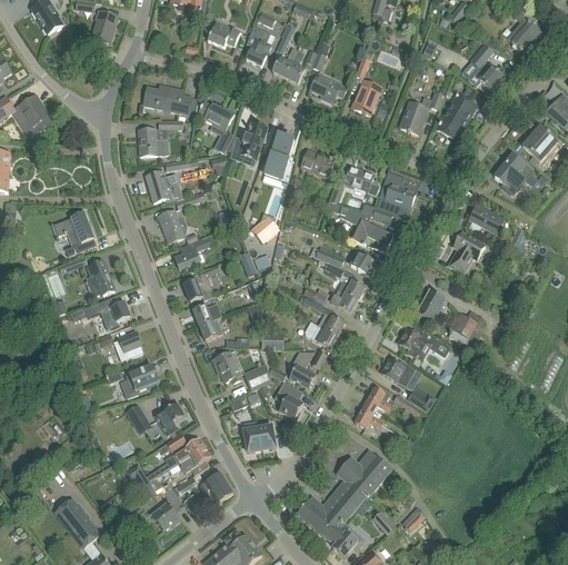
[(47,32),(57,27),(62,22),(47,0),(42,0),(31,7),(47,32)]
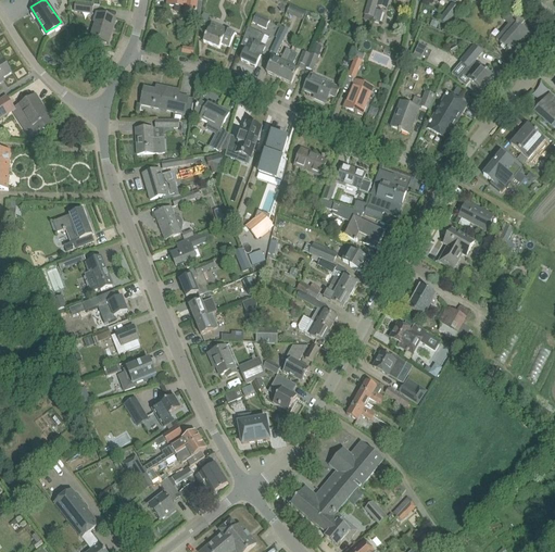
[(92,1),(84,0),(75,0),(74,8),(91,10),(92,1)]
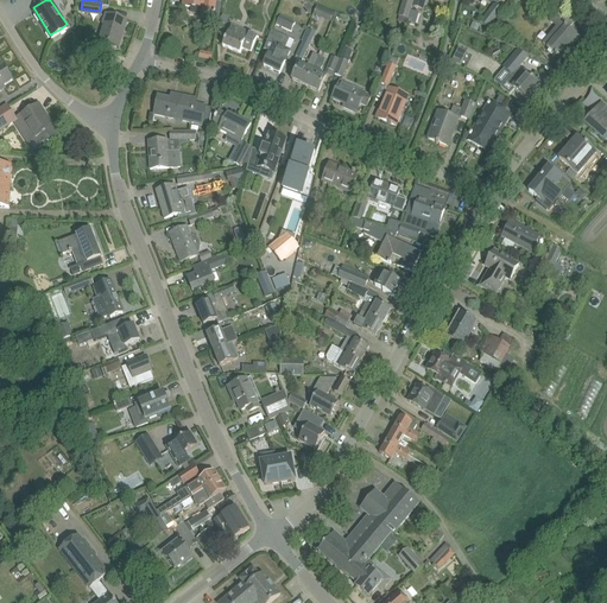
[(184,1),(184,2),(202,4),(201,13),(213,14),(213,10),(214,10),(214,7),(215,0),(189,0),(189,2),(184,1)]
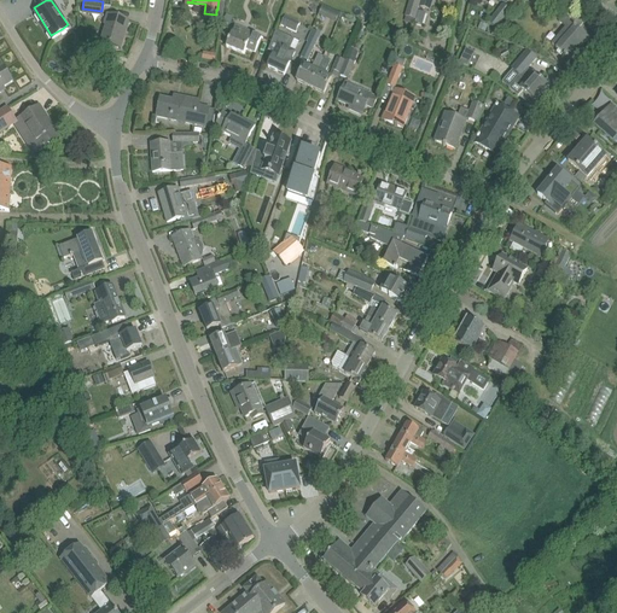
[(366,18),(374,0),(364,0),(358,15),(366,18)]
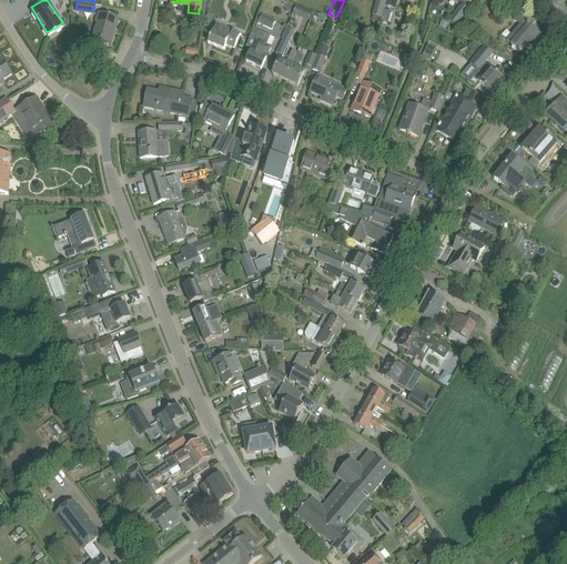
[(377,18),(380,12),(381,13),(384,0),(375,0),(373,11),(372,11),(371,16),(377,18)]
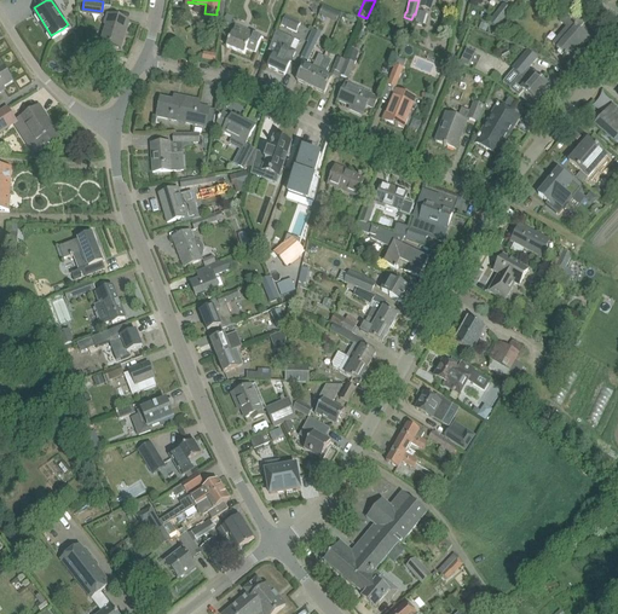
[(490,18),(497,23),(509,6),(503,0),(490,18)]
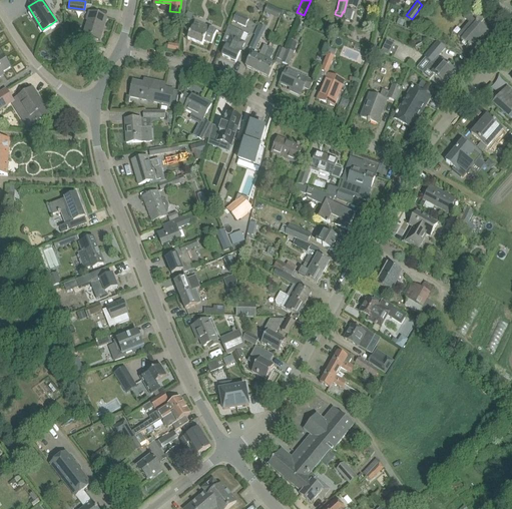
[(268,1),(265,8),(273,11),(276,5),(268,1)]
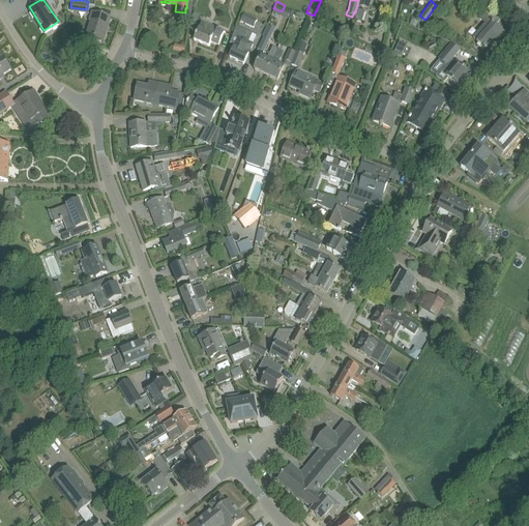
[(488,48),(494,40),(504,29),(495,21),(499,16),(487,5),(480,12),(487,18),(472,33),(476,37),(476,38),(488,48)]
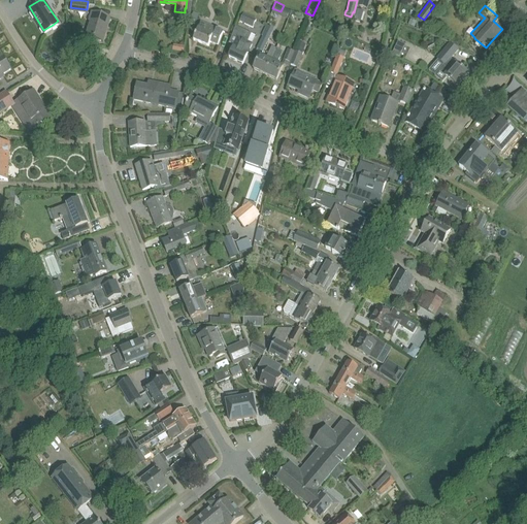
[(355,15),(361,17),(363,7),(357,6),(355,15)]
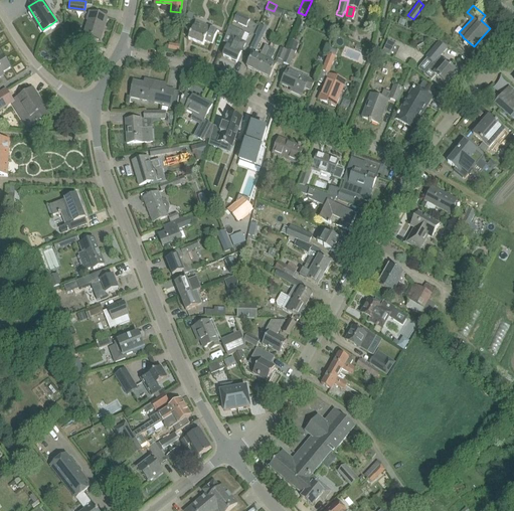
[(107,14),(97,11),(90,8),(87,16),(88,17),(83,31),(100,36),(107,14)]
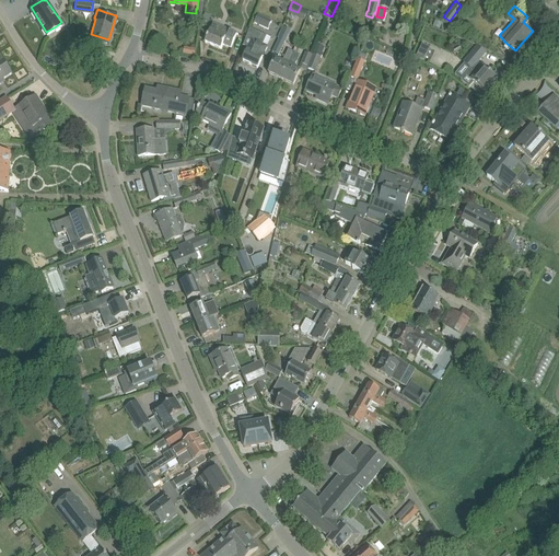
[(205,9),(201,16),(208,19),(211,12),(205,9)]
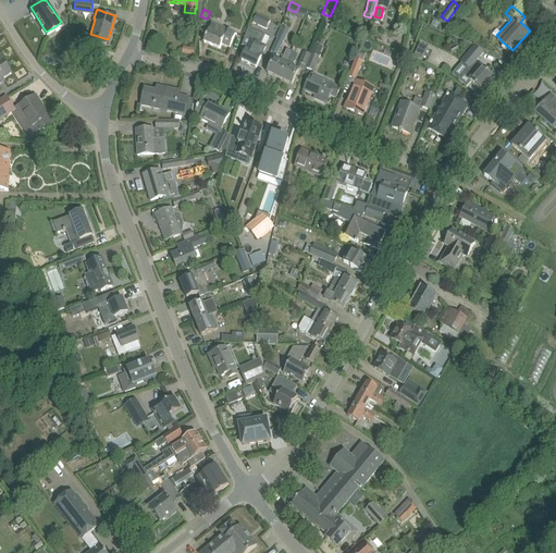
[(251,19),(266,25),(270,17),(256,10),(251,19)]
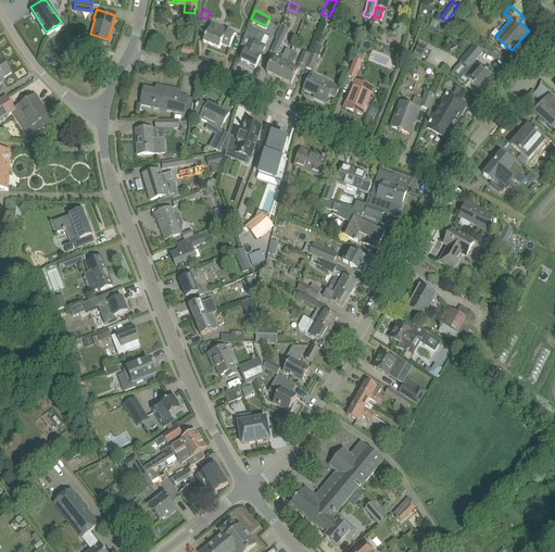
[(451,17),(446,23),(453,27),(457,22),(451,17)]
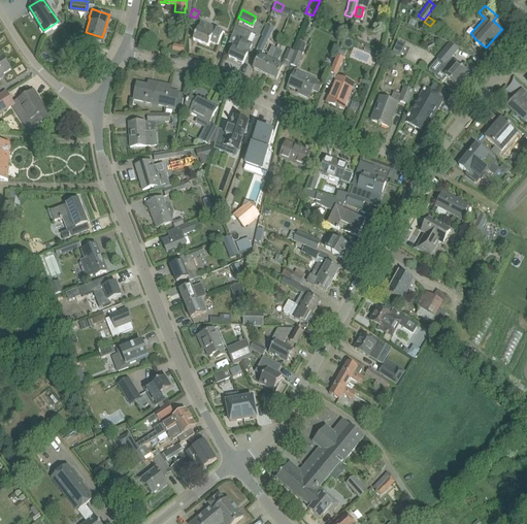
[(217,41),(221,32),(223,28),(200,19),(193,36),(207,42),(209,38),(217,41)]
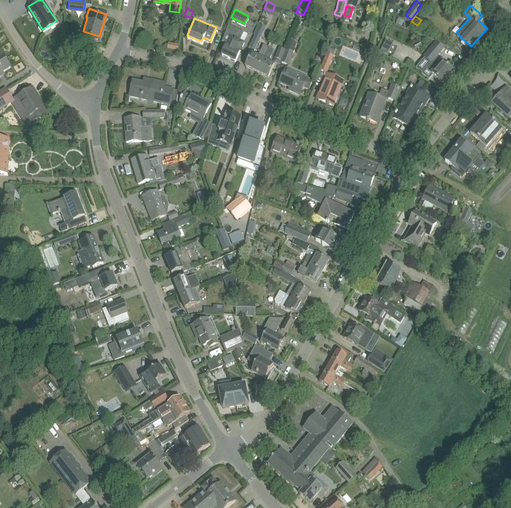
[(226,40),(221,52),(235,58),(244,39),(239,37),(243,29),(235,25),(228,22),(221,38),(226,40)]
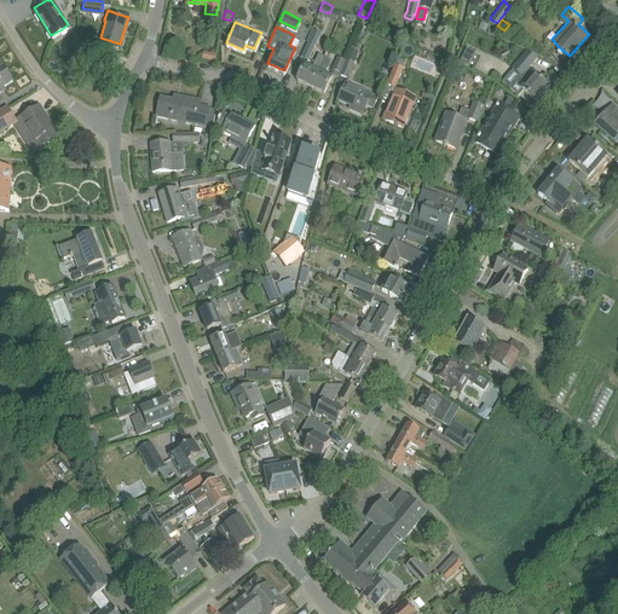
[(307,56),(313,41),(315,41),(318,32),(310,28),(306,38),(307,38),(300,52),(307,56)]
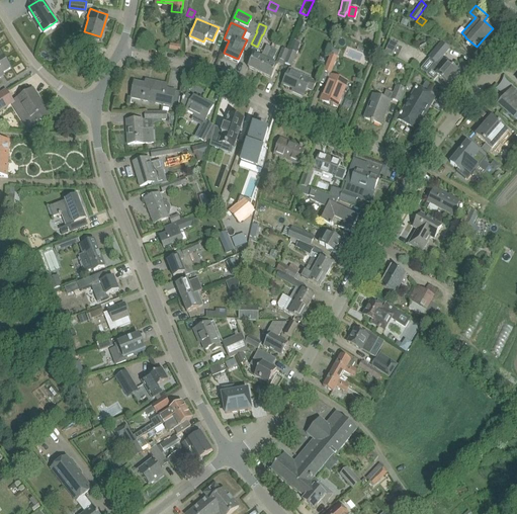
[(260,54),(254,51),(248,64),(259,70),(271,45),(270,45),(272,37),(269,45),(266,43),(260,54)]
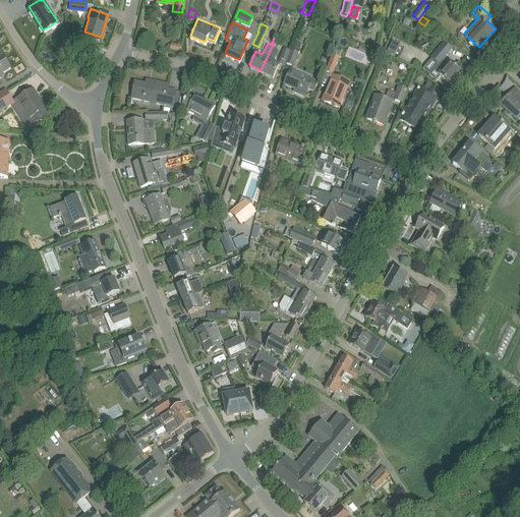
[(295,38),(291,48),(297,50),(300,41),(295,38)]
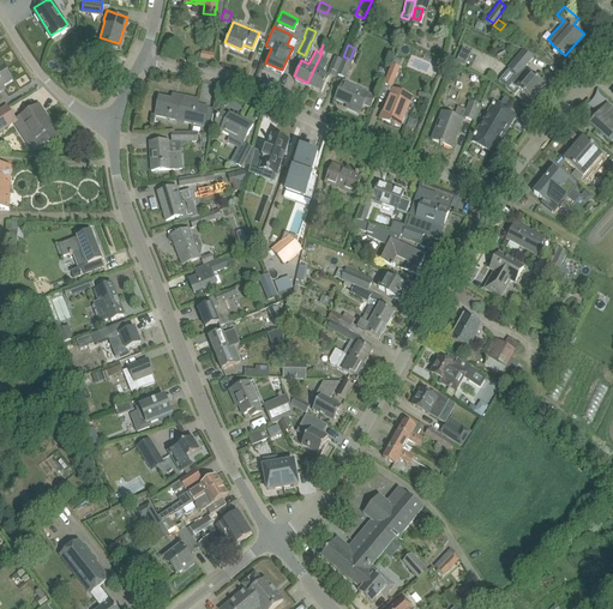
[(523,46),(520,52),(509,64),(516,71),(504,83),(514,91),(518,85),(530,96),(544,82),(523,64),(532,53),(523,46)]
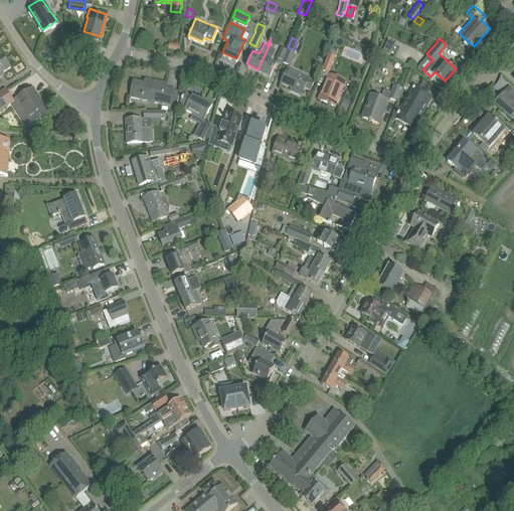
[(270,58),(275,47),(270,44),(258,69),(269,74),(276,61),(270,58)]
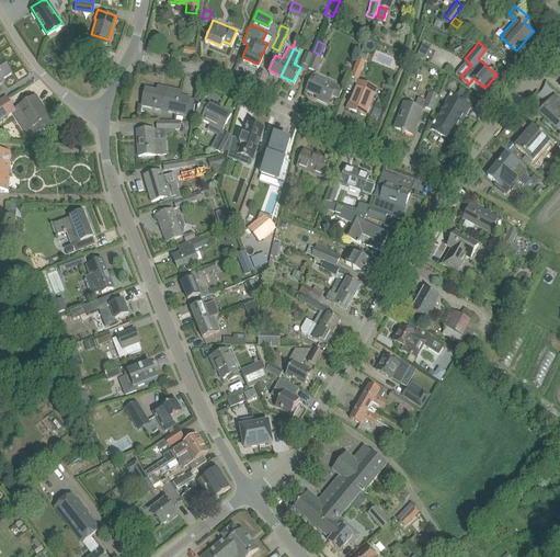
[(301,59),(307,63),(311,50),(306,48),(301,59)]
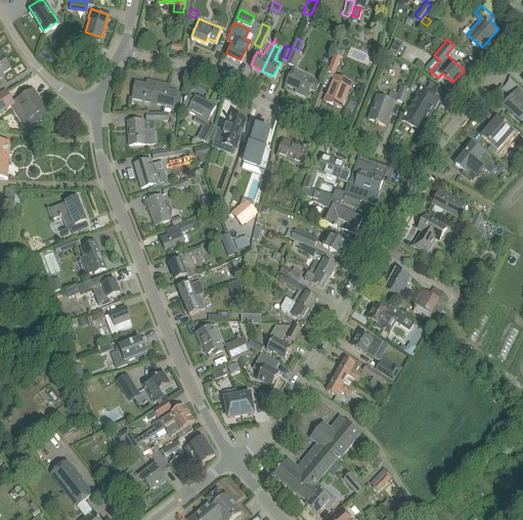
[(288,60),(294,63),(299,50),(293,48),(288,60)]
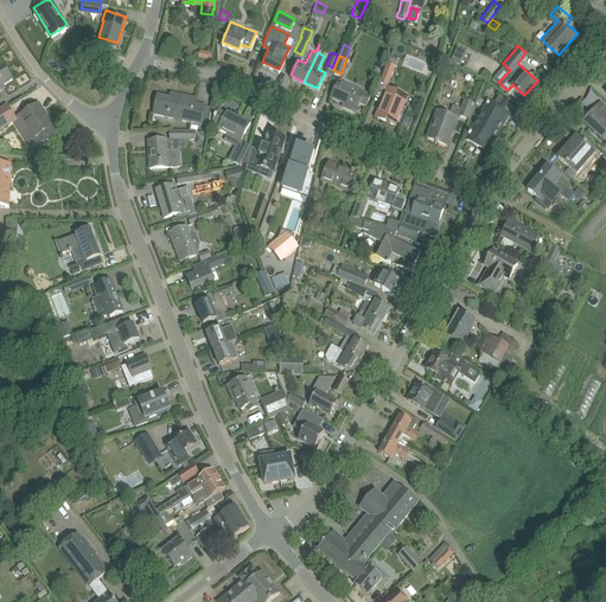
[(0,88),(0,82),(12,76),(0,57),(0,88)]
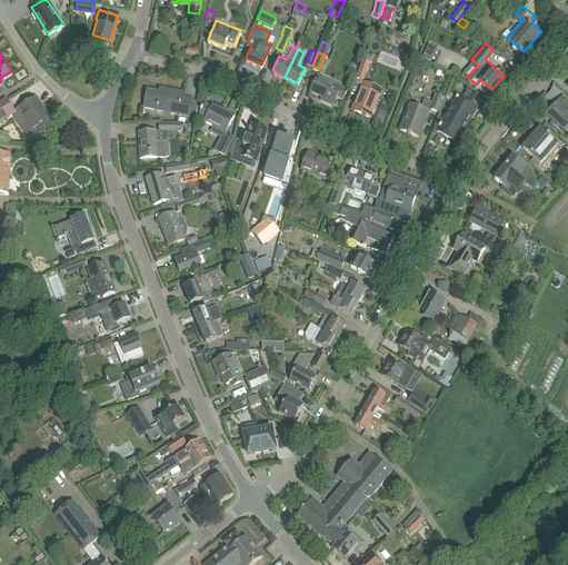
[(356,73),(362,76),(369,59),(362,57),(356,73)]
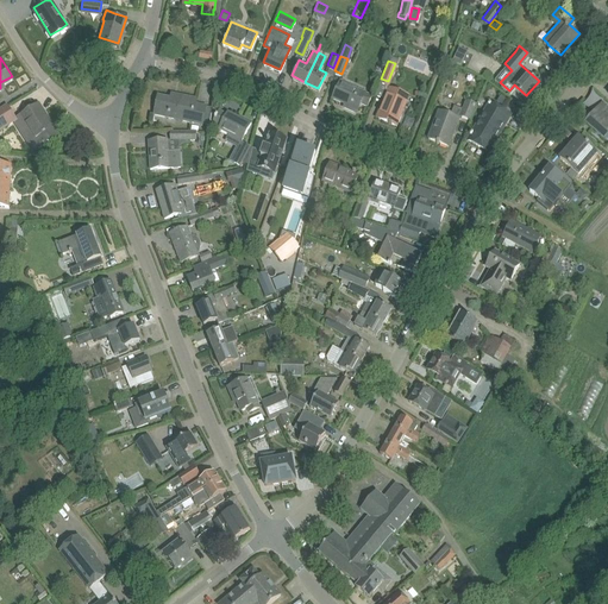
[(355,106),(357,107),(361,100),(367,104),(371,93),(339,77),(331,95),(344,101),(343,104),(353,108),(355,106)]
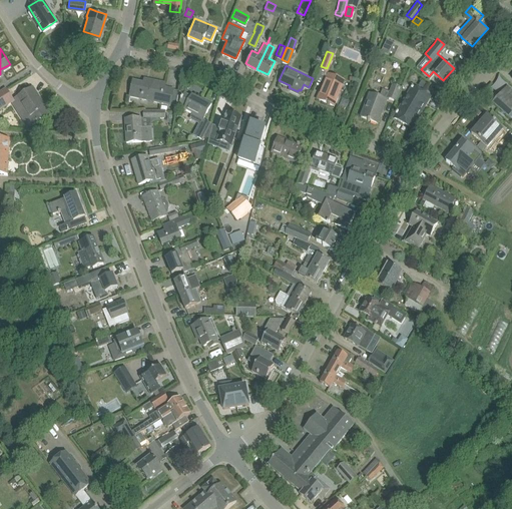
[(326,70),(320,86),(316,96),(334,103),(338,93),(336,92),(342,77),(326,70)]
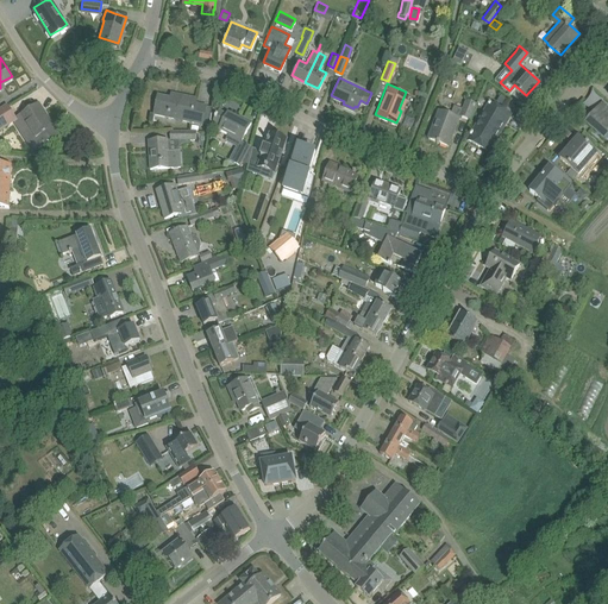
[(154,111),(165,113),(201,120),(206,102),(194,100),(195,95),(179,93),(177,100),(169,98),(170,95),(157,93),(154,111)]
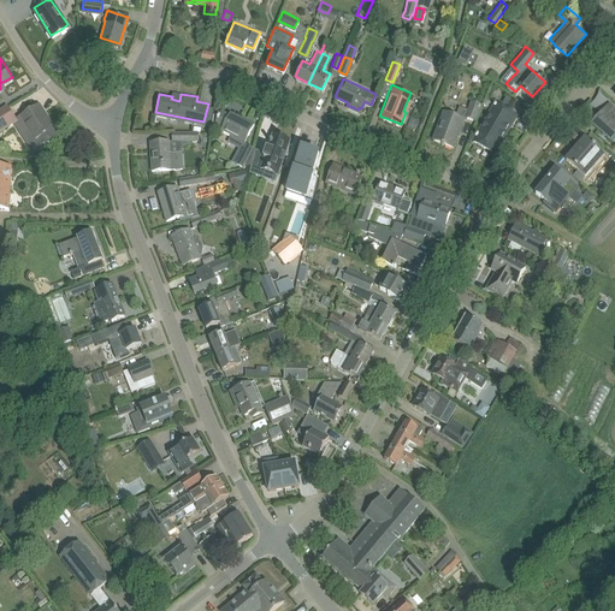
[(474,118),(479,106),(480,101),(471,98),(467,107),(459,104),(454,113),(443,108),(432,136),(453,144),(465,113),(474,118)]
